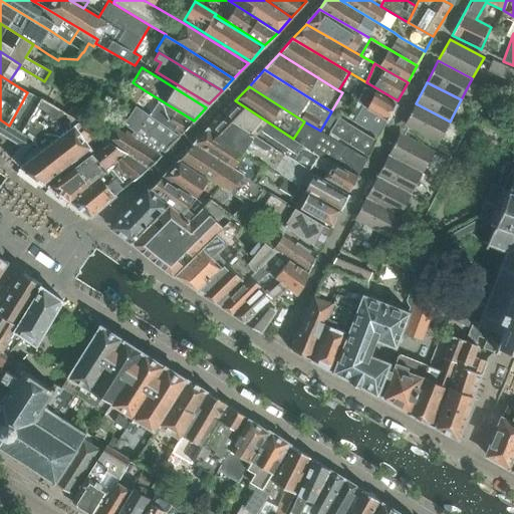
[(397,102),(366,86),(357,101),(364,105),(388,119),(397,102)]
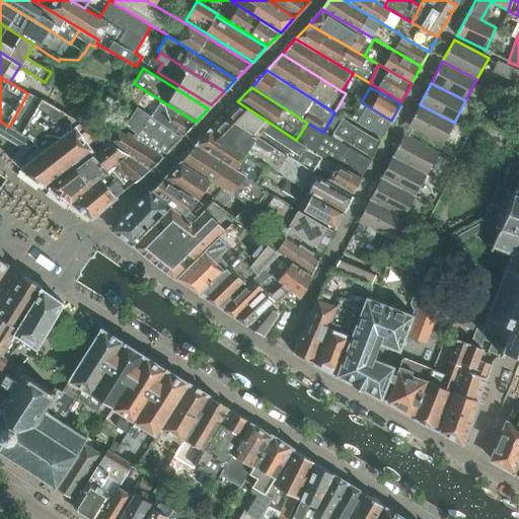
[(183,135),(196,123),(146,91),(138,104),(167,125),(183,135)]
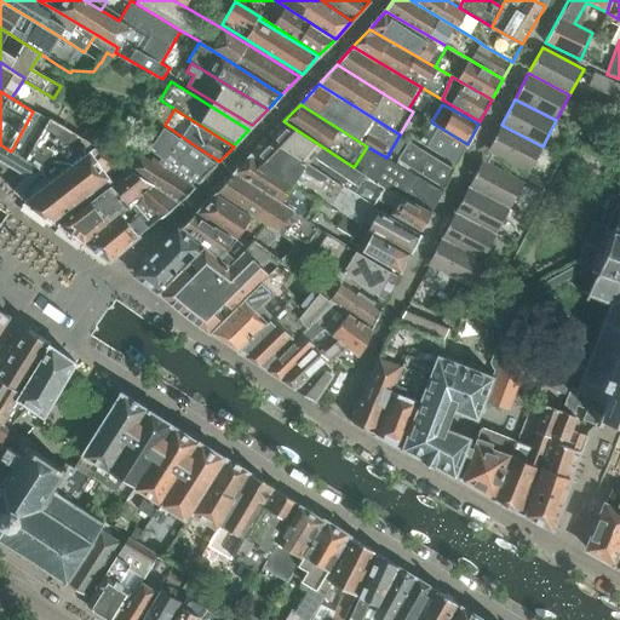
[(49,120),(34,112),(11,151),(26,160),(49,120)]
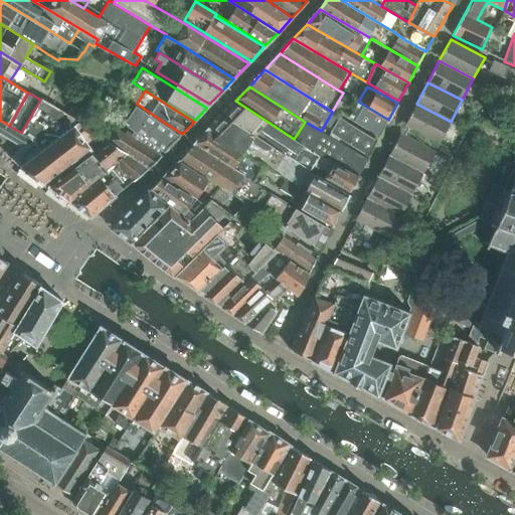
[(21,133),(30,138),(34,133),(48,146),(21,167),(42,182),(43,181),(70,160),(89,149),(102,137),(102,136),(87,127),(69,116),(41,99),(41,100),(40,101),(21,133)]
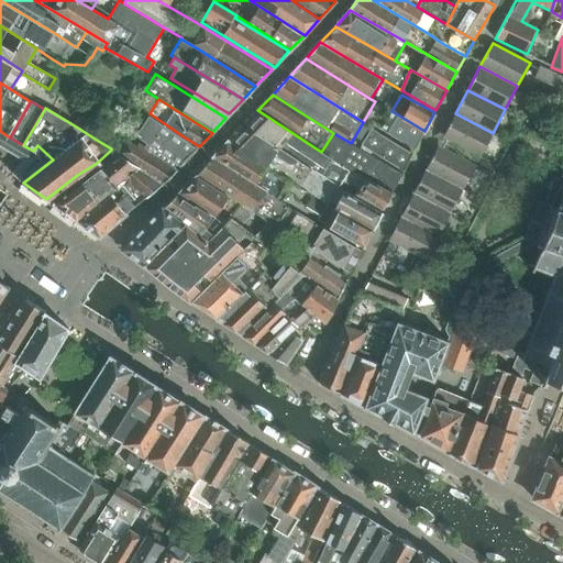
[(340,187),(344,181),(351,170),(332,158),(321,152),(261,112),(246,129),(338,186),(340,187)]
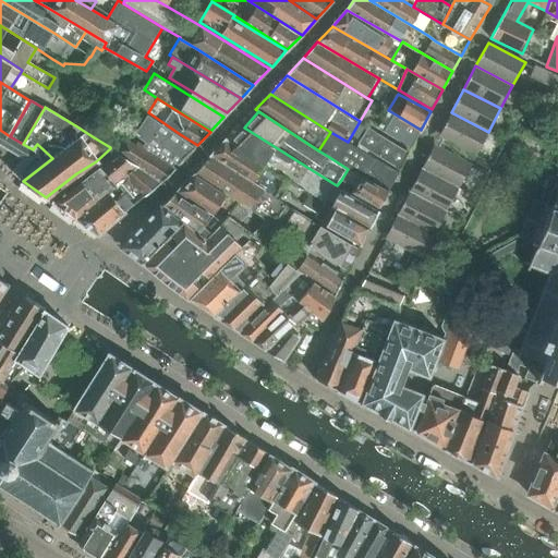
[(488,132),(451,112),(438,136),(475,155),(488,132)]
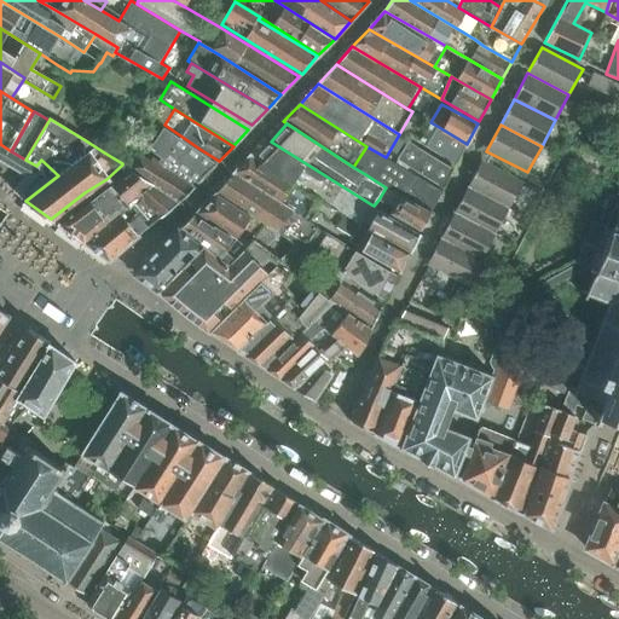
[(467,144),(439,127),(428,146),(456,163),(467,144)]
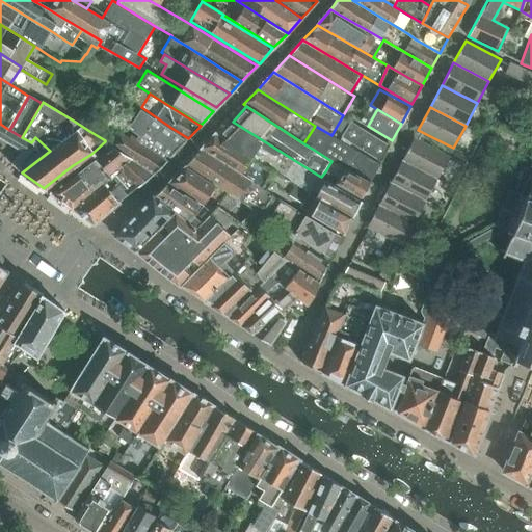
[(186,140),(137,110),(127,127),(150,144),(169,158),(186,140)]
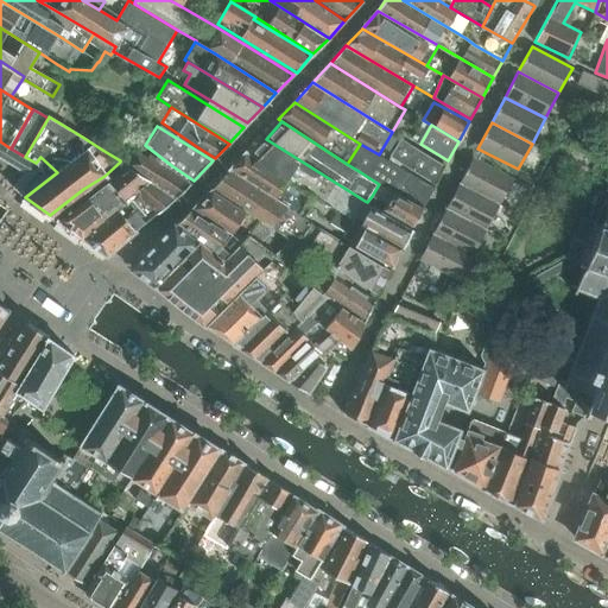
[(436,184),(445,165),(403,138),(391,156),(436,184)]
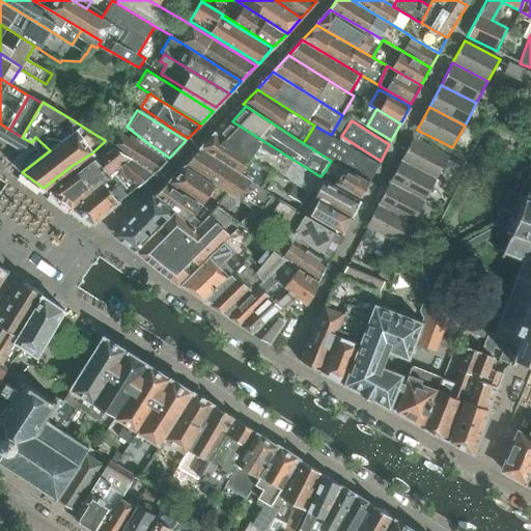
[(233,122),(232,121),(219,135),(272,167),(273,169),(308,191),(318,175),(233,122)]
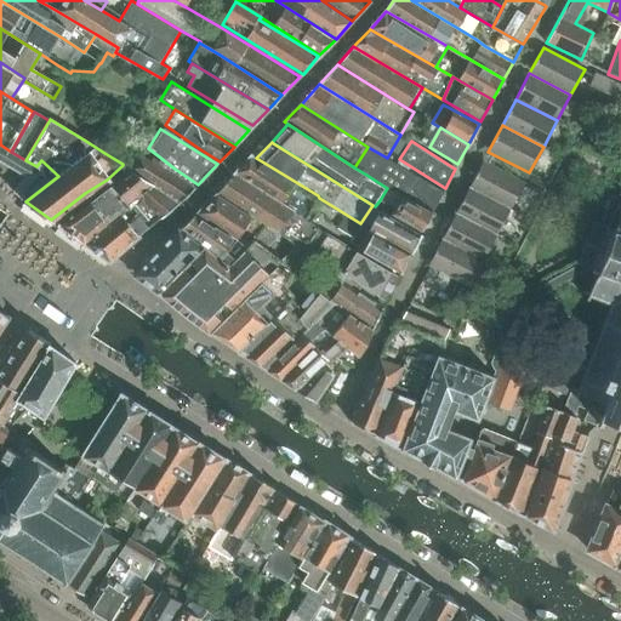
[(396,164),(381,155),(377,153),(368,147),(354,167),(366,175),(387,188),(402,197),(432,214),(443,192),(417,177),(396,164)]
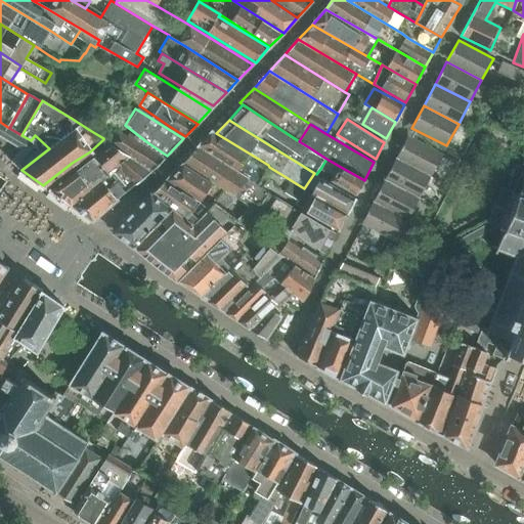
[(216,133),(213,131),(198,146),(258,183),(268,165),(216,133)]
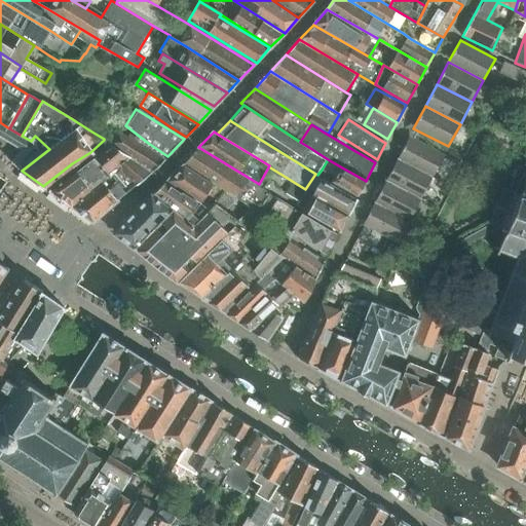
[(152,172),(165,158),(164,157),(156,151),(126,138),(119,133),(111,143),(122,162),(121,162),(129,166),(120,174),(136,184),(152,172)]
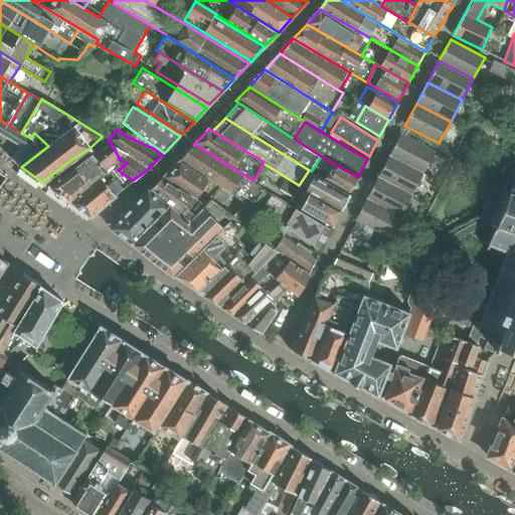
[(21,148),(12,159),(20,167),(21,167),(48,146),(34,133),(30,138),(23,146),(21,148)]
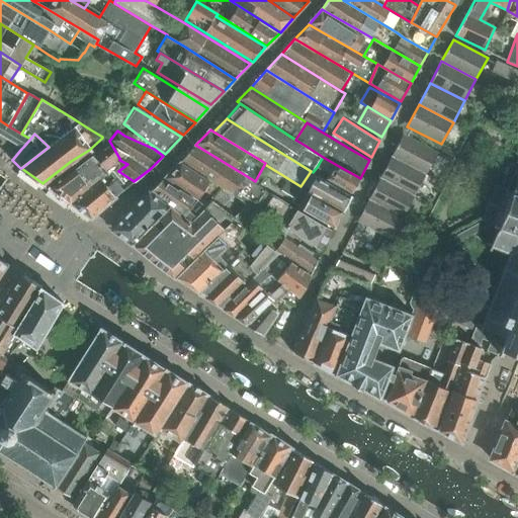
[(403,134),(392,156),(426,174),(437,152),(403,134)]
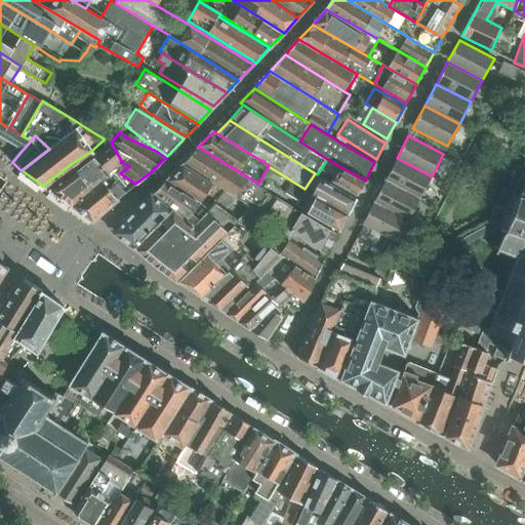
[(122,162),(111,143),(50,190),(71,205),(121,162),(122,162)]
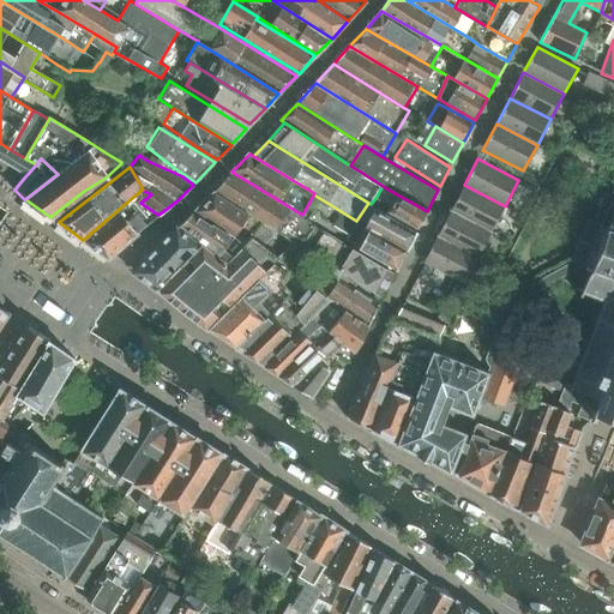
[(324,230),(302,215),(232,172),(214,192),(250,214),(281,233),(307,253),(324,230)]
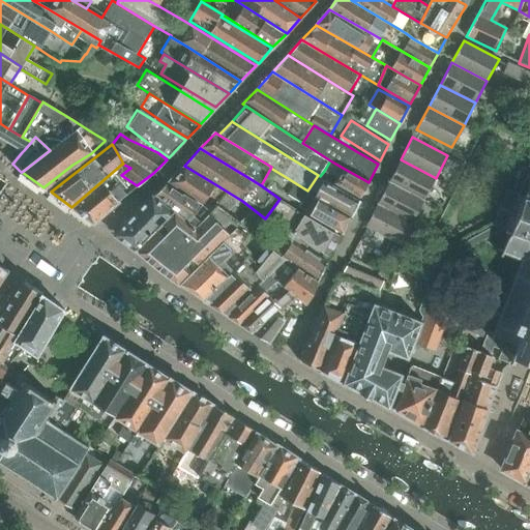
[(436,178),(401,159),(389,181),(424,200),(436,178)]
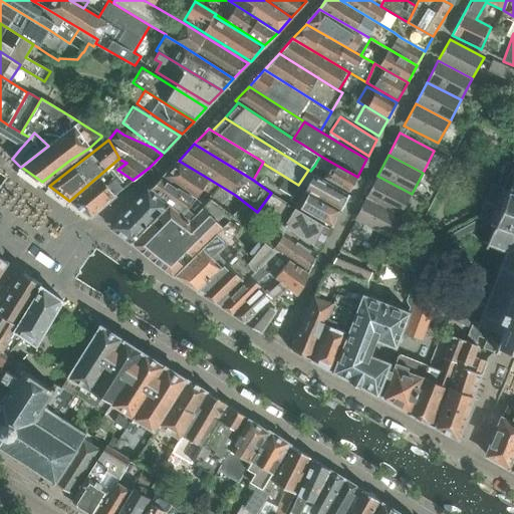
[(126,163),(118,159),(69,201),(90,216),(122,189),(133,180),(117,170),(126,163)]
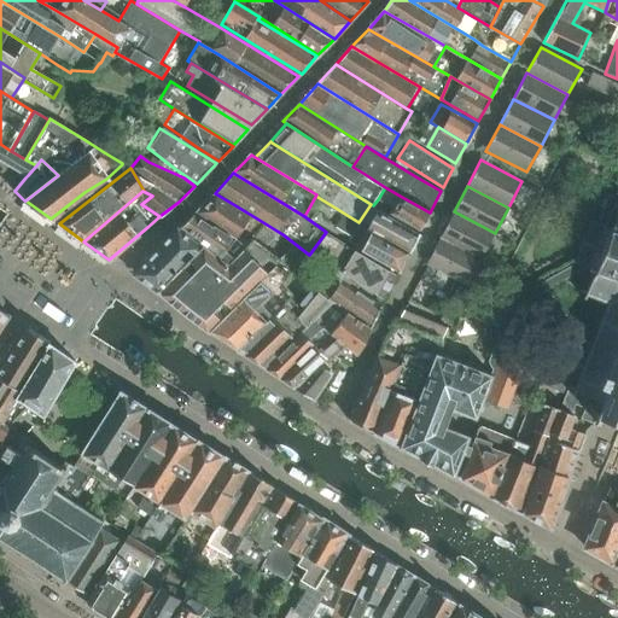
[(617,192),(611,196),(607,199),(604,198),(601,207),(604,208),(599,223),(592,220),(587,235),(584,234),(581,249),(576,263),(592,269),(592,275),(586,290),(582,289),(581,291),(586,292),(584,295),(607,302),(600,320),(596,319),(595,321),(599,322),(592,340),(588,339),(587,342),(590,343),(583,362),(579,361),(578,363),(582,365),(573,384),(570,383),(570,385),(573,386),(571,392),(573,394),(576,388),(602,398),(598,409),(593,407),(592,412),(596,413),(594,419),(600,421),(601,418),(617,424),(617,192)]
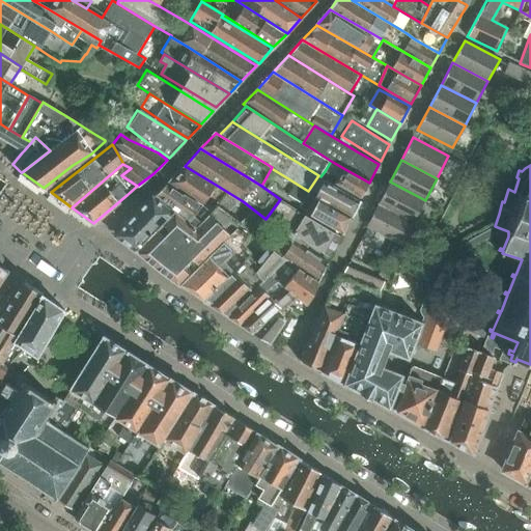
[(216,185),(185,166),(169,180),(202,204),(216,185)]
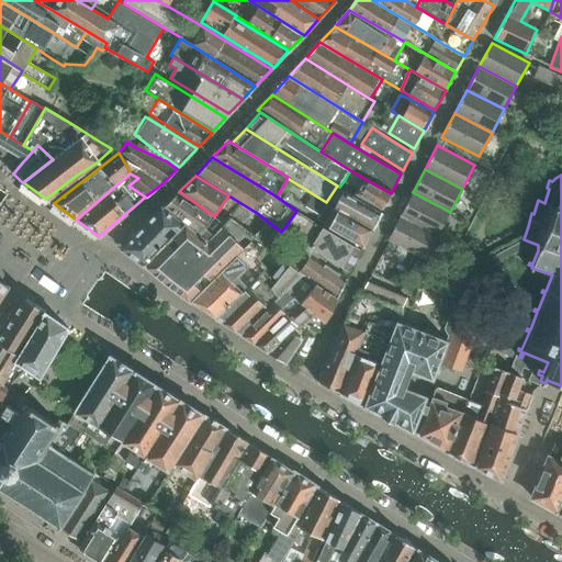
[(357,193),(383,209),(391,193),(363,178),(358,189),(357,193)]
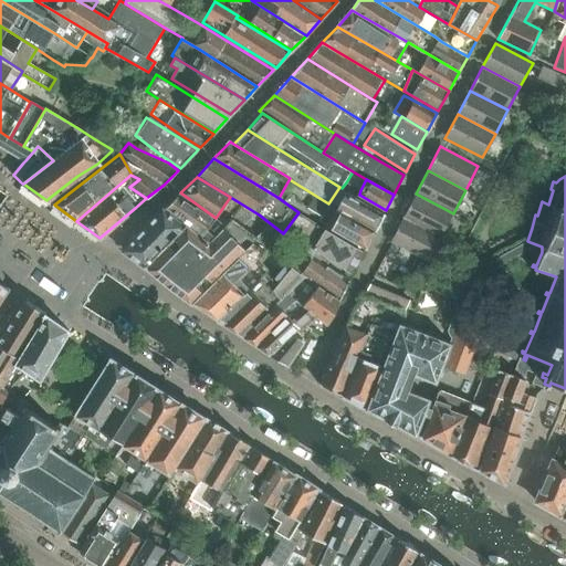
[(376,230),(384,215),(384,213),(345,191),(336,207),(339,209),(376,230)]
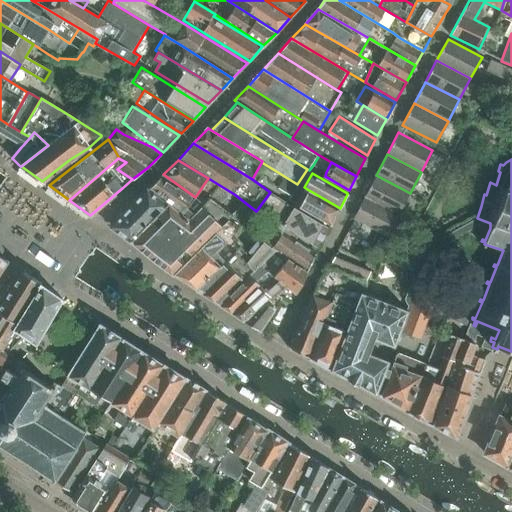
[(195,197),(163,174),(149,189),(171,204),(189,218),(202,205),(202,204),(204,203),(195,197)]
